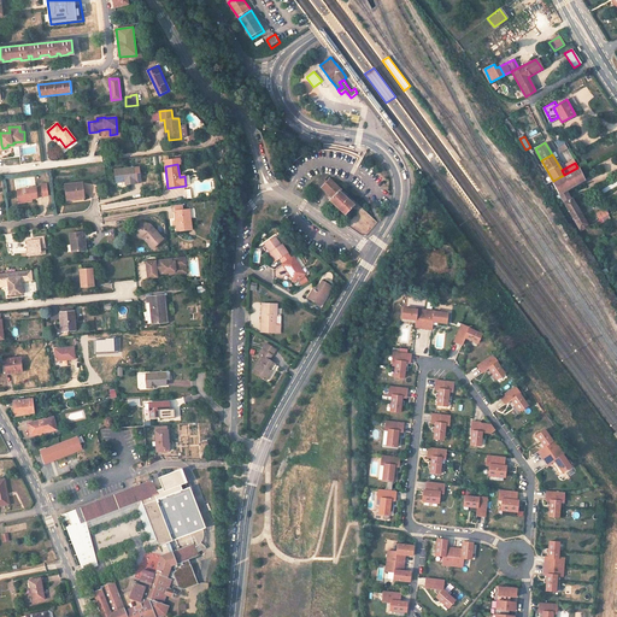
[(135,183),(133,168),(115,170),(116,182),(125,181),(125,184),(135,183)]
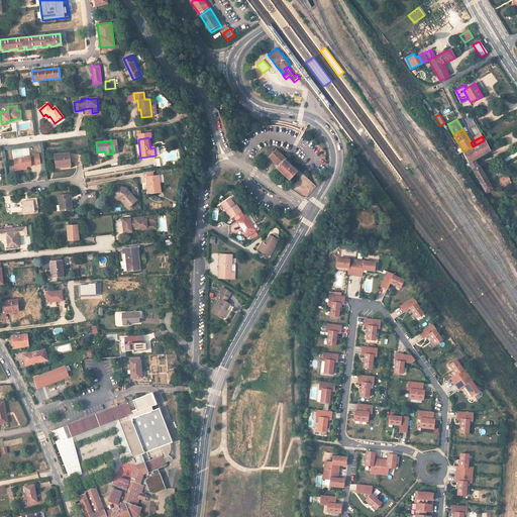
[(474,159),(492,149),(489,142),(487,143),(485,140),(484,140),(473,146),(469,148),(470,149),(462,152),(473,169),(478,167),(474,159)]
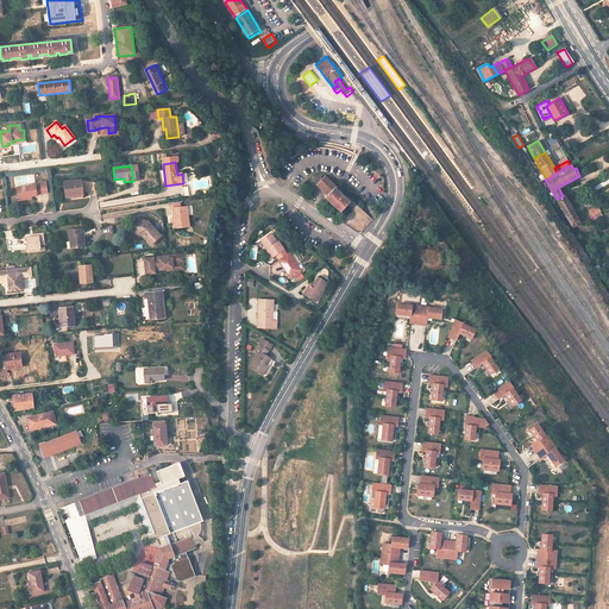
[(337,187),(325,175),(315,186),(326,195),(324,198),(339,212),(349,202),(334,189),(337,187)]
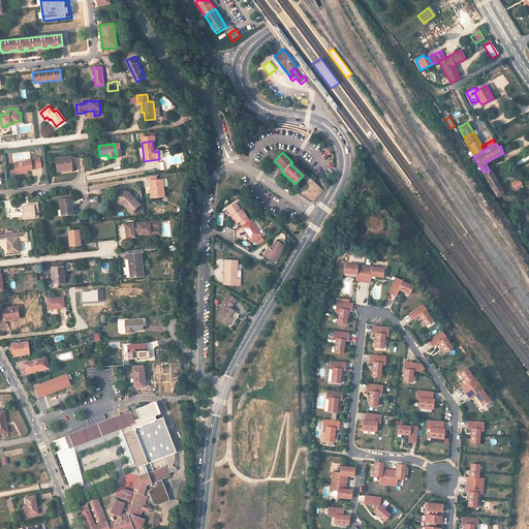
[(72,168),(70,157),(56,158),(57,172),(64,170),(64,169),(65,169),(72,168)]
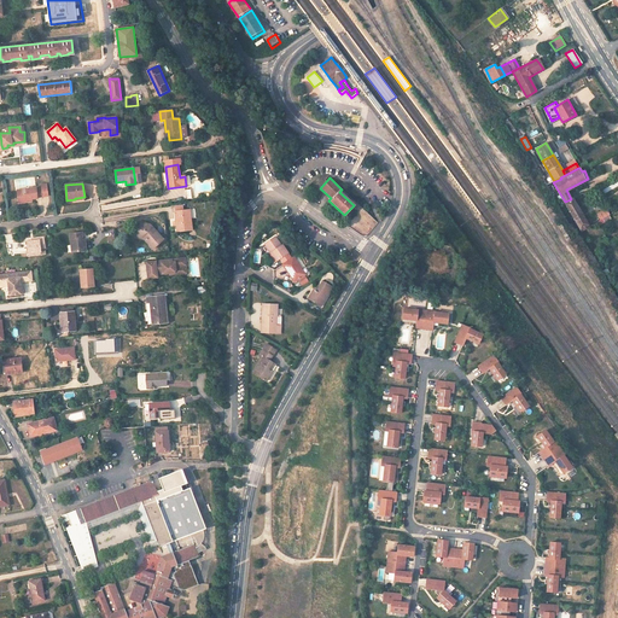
[(38,197),(48,196),(47,187),(46,185),(40,186),(41,187),(17,191),(18,200),(31,199),(38,198),(38,197)]
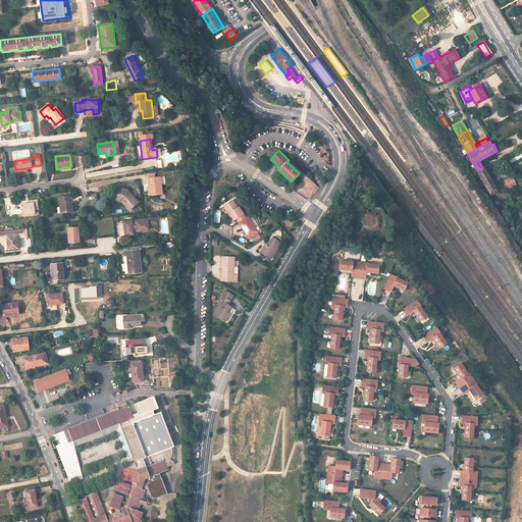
[(497,191),(483,167),(477,170),(490,195),(497,191)]
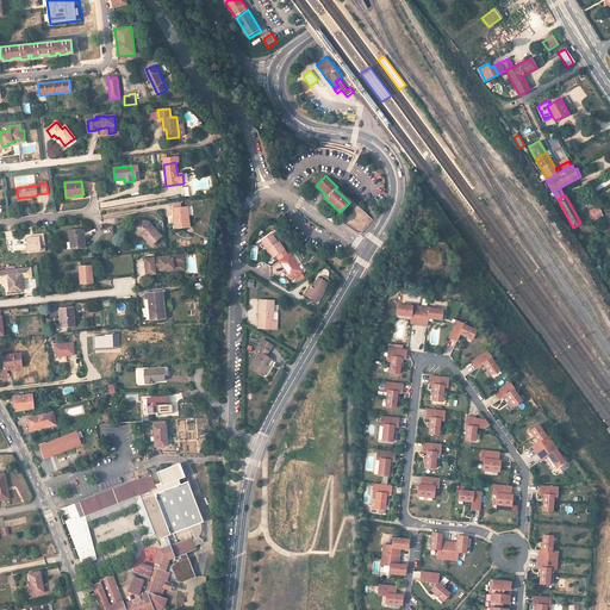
[(601,212),(598,206),(589,212),(592,217),(601,212)]
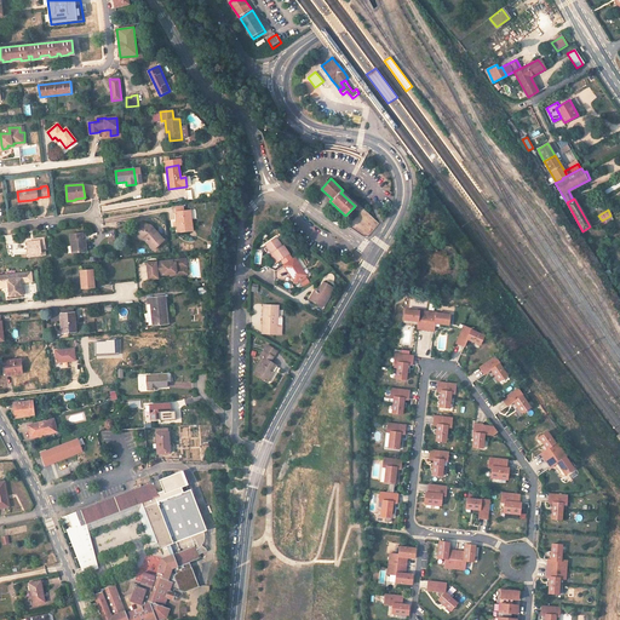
[(178,233),(193,230),(190,211),(184,211),(176,212),(177,223),(177,225),(178,233)]
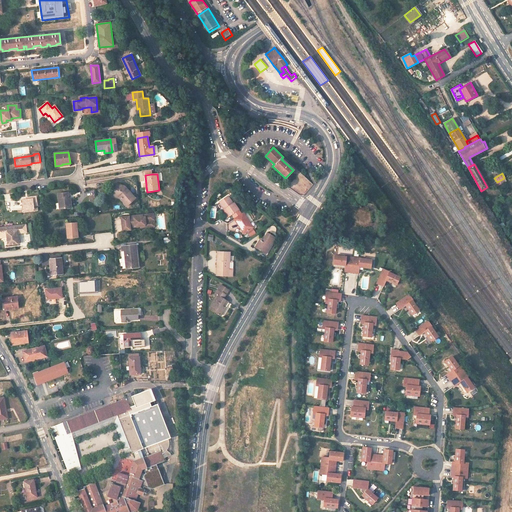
[(135,199),(125,187),(117,184),(113,195),(120,197),(121,198),(121,199),(120,199),(127,206),(135,199)]
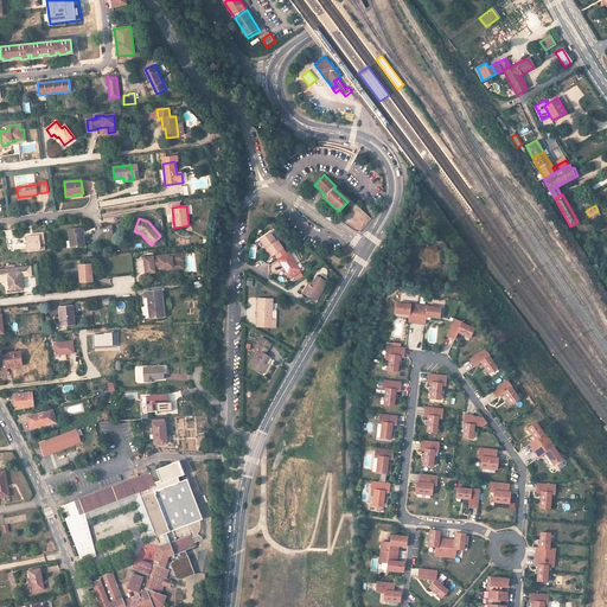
[(81,235),(81,228),(69,230),(70,241),(71,241),(72,248),(84,247),(83,235),(81,235)]
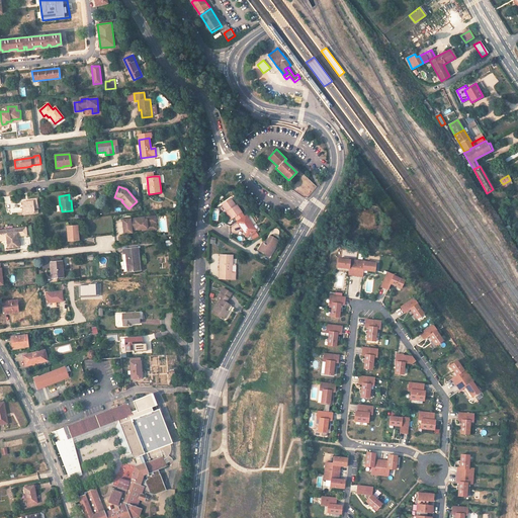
[(231,198),(222,204),(228,212),(228,211),(233,218),(242,212),(237,205),(236,205),(231,198)]
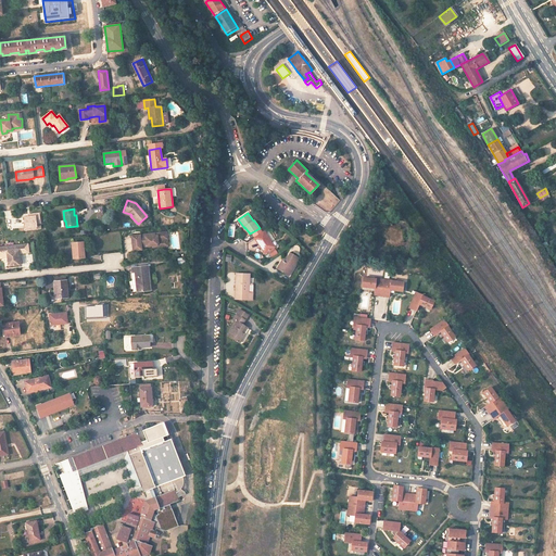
[(40,223),(39,214),(29,215),(29,217),(24,217),(26,228),(37,227),(36,224),(40,223)]
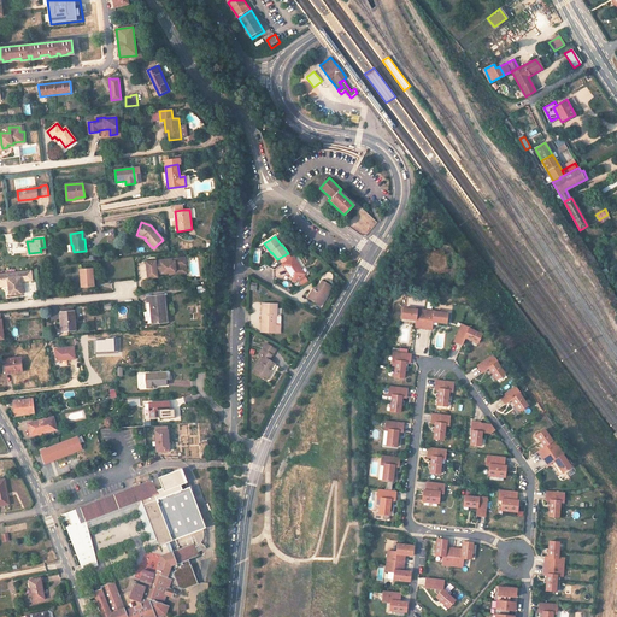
[(293,257),(282,264),(294,281),(304,275),(299,269),(300,268),(293,257)]
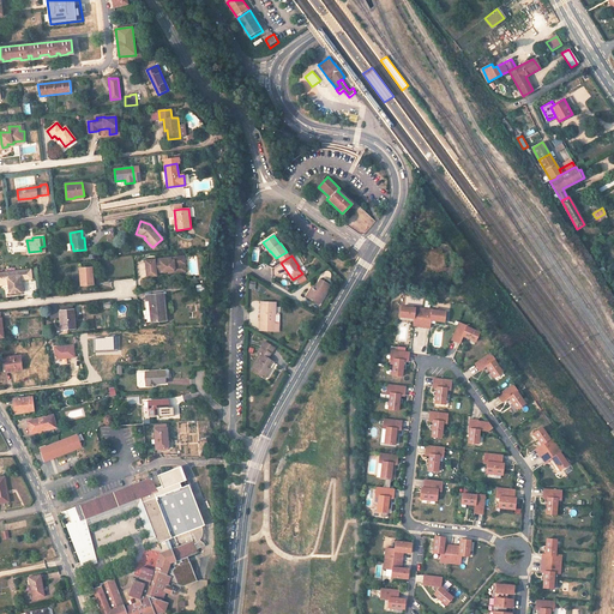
[(155,259),(145,260),(148,277),(157,276),(156,272),(168,271),(175,270),(178,274),(180,274),(186,266),(181,263),(180,257),(170,258),(172,260),(155,263),(155,259)]
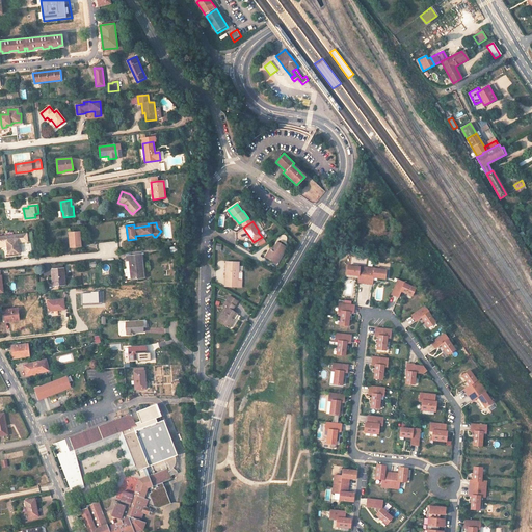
[(28,240),(27,232),(0,235),(0,244),(3,244),(3,240),(7,240),(7,245),(9,245),(9,254),(20,251),(21,251),(21,246),(19,244),(19,242),(20,241),(28,240)]
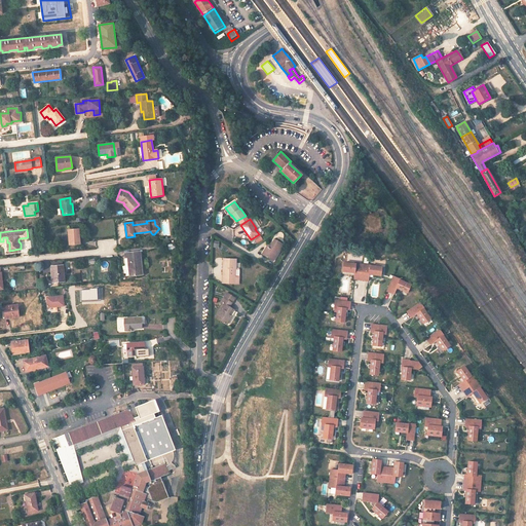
[(70,245),(80,245),(79,229),(69,230),(68,230),(68,231),(69,235),(70,235),(70,245)]
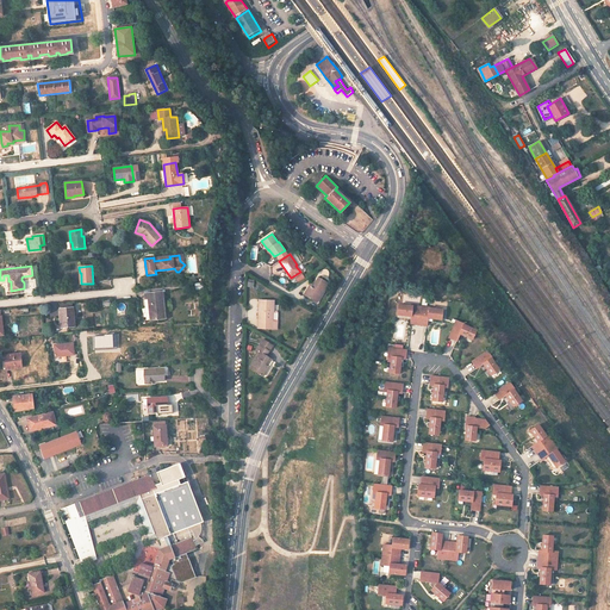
[(307,297),(306,297),(316,303),(329,284),(318,277),(313,286),(307,297)]
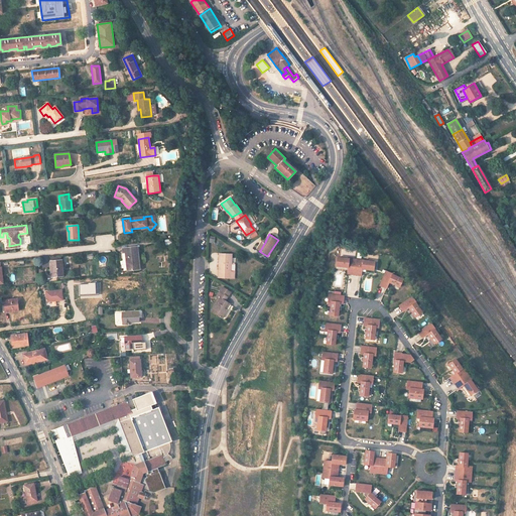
[(139,270),(137,247),(123,249),(123,253),(126,252),(127,271),(139,270)]
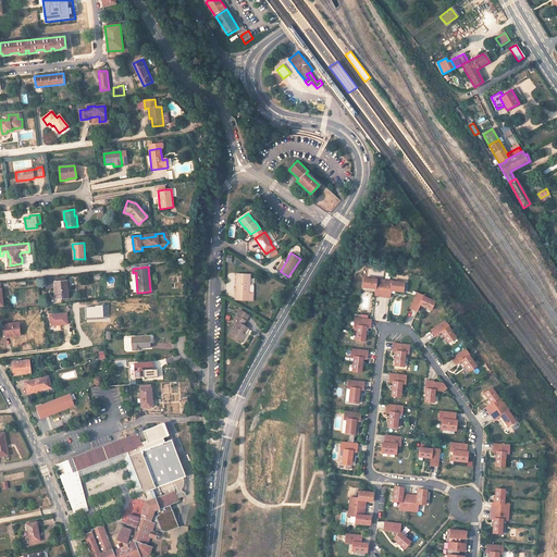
[(250,275),(237,274),(236,299),(252,300),(254,294),(249,293),(249,279),(250,275)]
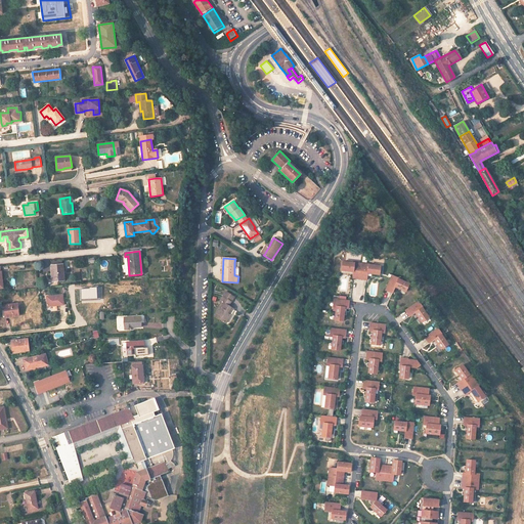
[(360,278),(362,263),(354,261),(354,262),(343,261),(342,269),(353,270),(352,277),(360,278)]
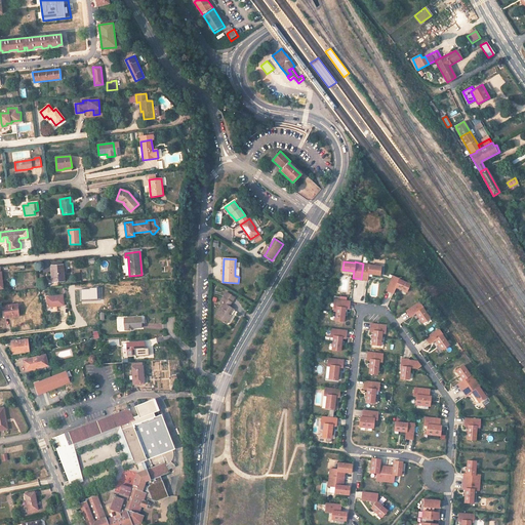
[(363,264),(361,279),(367,280),(368,273),(380,275),(381,267),(369,265),(369,264),(363,264)]
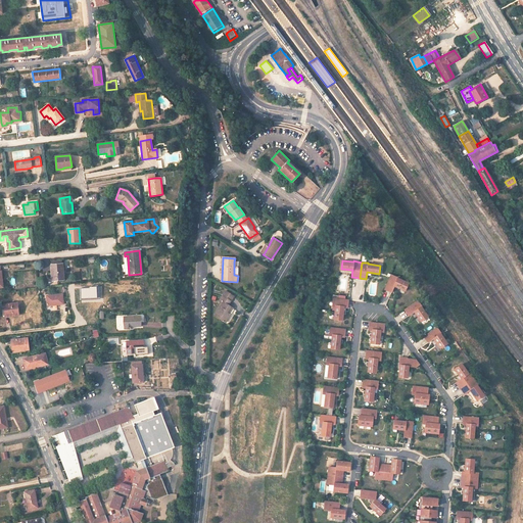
[(63,280),(62,264),(52,265),(53,275),(52,275),(53,281),(63,280)]
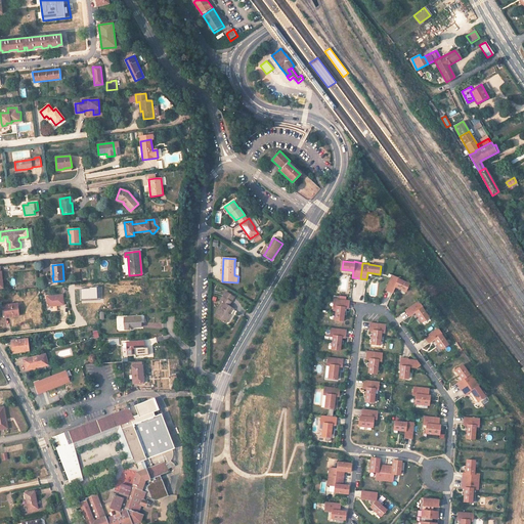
[(392,275),(385,290),(392,293),(395,287),(400,289),(405,291),(408,284),(403,280),(398,278),(392,275)]
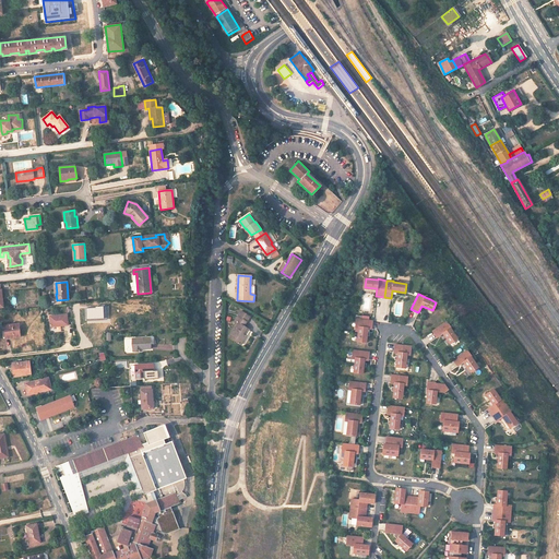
[(86,310),(88,321),(104,319),(103,307),(86,310)]
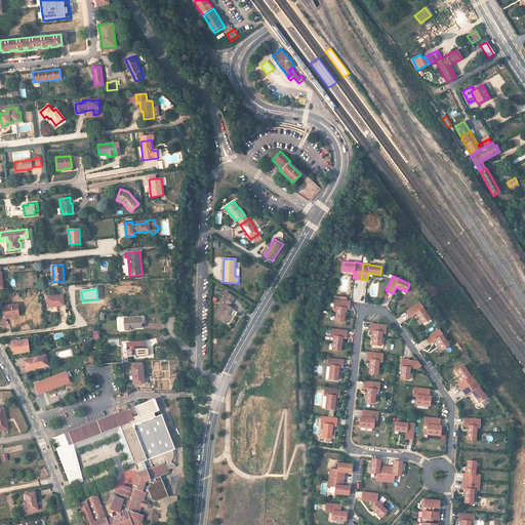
[(235,297),(226,292),(223,297),(232,303),(235,297)]
